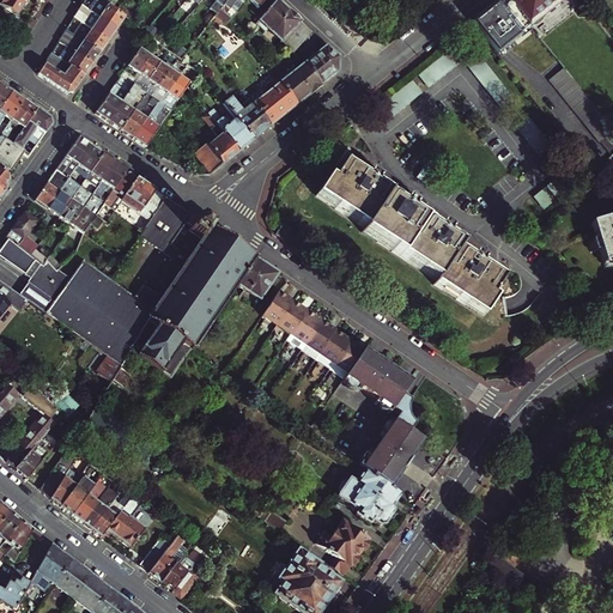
[(0,0),(0,4),(17,16),(24,4),(26,5),(28,0),(0,0)]
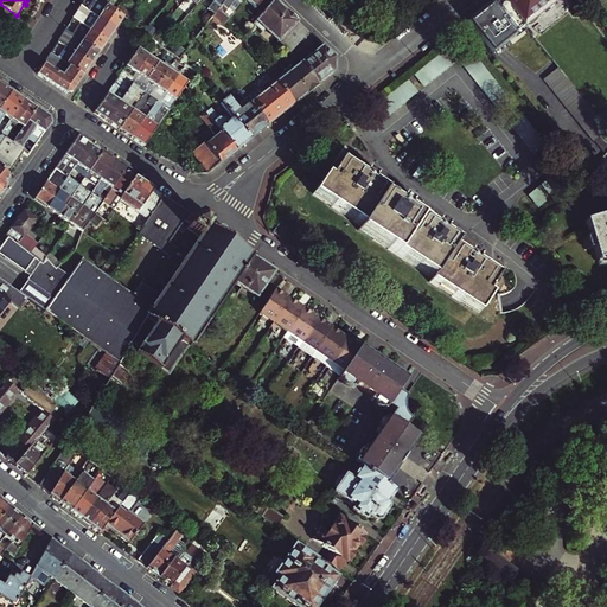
[(100,1),(96,0),(83,0),(80,6),(114,30),(122,18),(114,12),(100,1)]
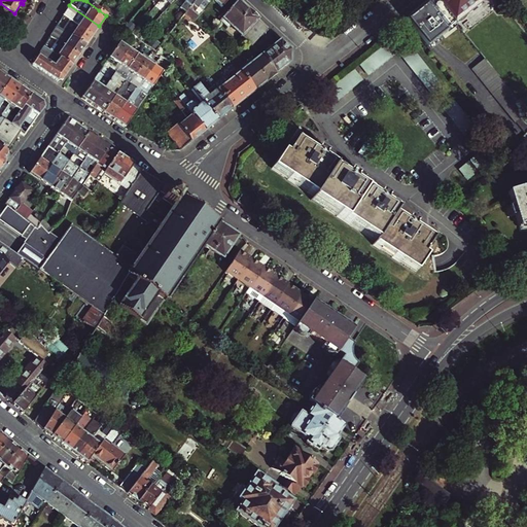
[(102,6),(94,0),(86,0),(86,1),(99,10),(102,6)]
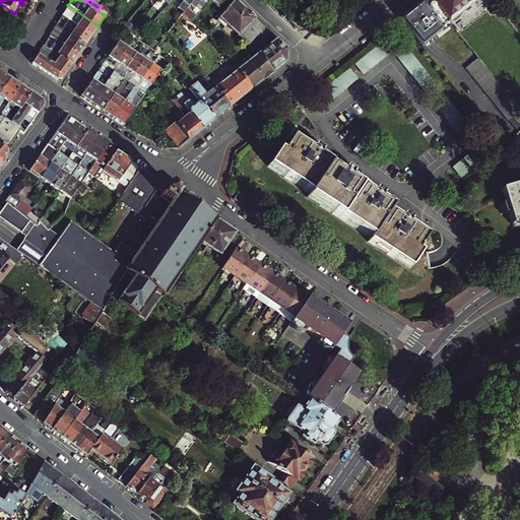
[(182,13),(191,0),(183,0),(176,9),(181,14),(182,13)]
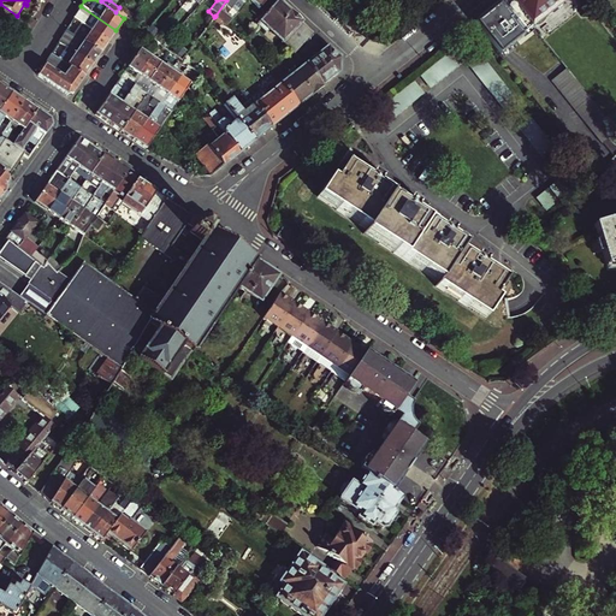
[(235,0),(241,0),(243,1),(244,0),(250,0),(265,15),(277,0),(226,0),(215,16),(221,22),(226,25),(232,17),(227,13),(235,0)]
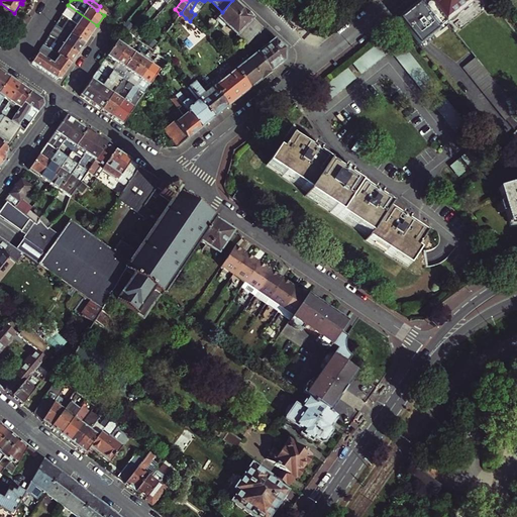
[(237,35),(244,26),(252,18),(233,0),(232,0),(222,12),(216,19),(224,27),(226,25),(237,35)]
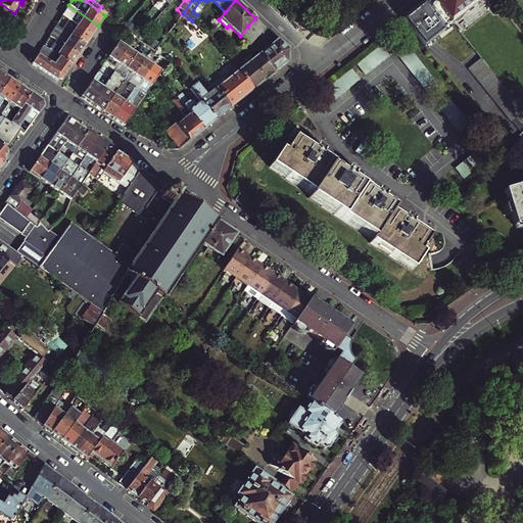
[(434,0),(428,0),(405,20),(424,44),(452,21),(434,0)]
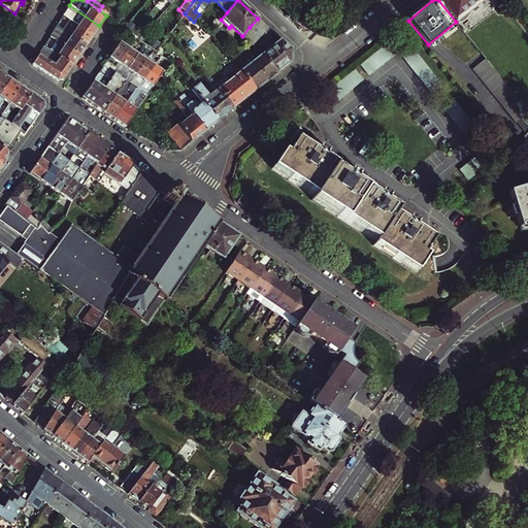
[(438,0),(456,22),(458,21),(459,23),(468,15),(467,13),(483,0),(438,0)]
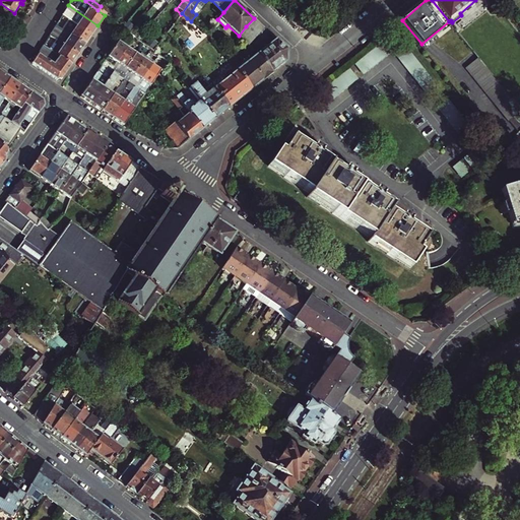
[(98,25),(68,5),(62,15),(69,20),(91,36),(98,25)]
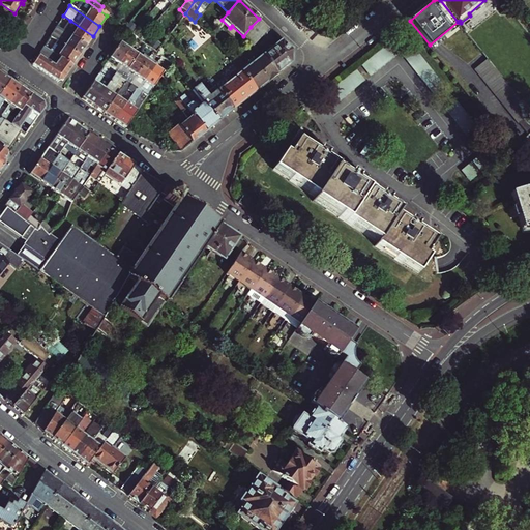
[(114,15),(102,6),(99,10),(107,16),(111,19),(114,15)]
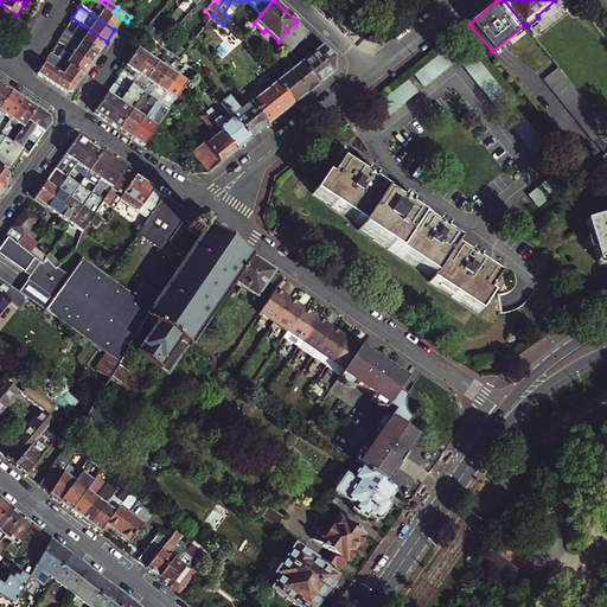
[(211,17),(208,21),(215,26),(218,21),(212,16),(211,17)]
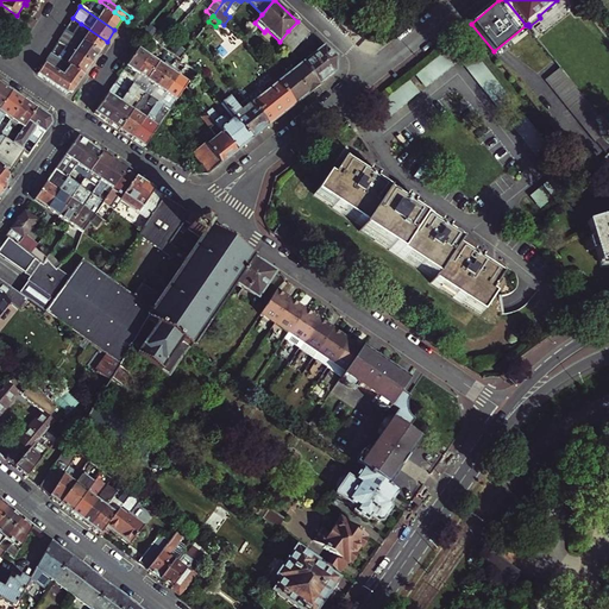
[(290,52),(300,42),(309,32),(297,22),(288,31),(280,42),(290,52)]
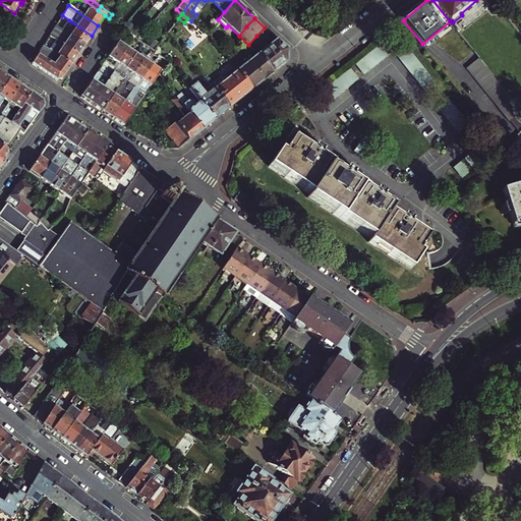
[(69,20),(62,31),(84,45),(92,36),(69,20)]
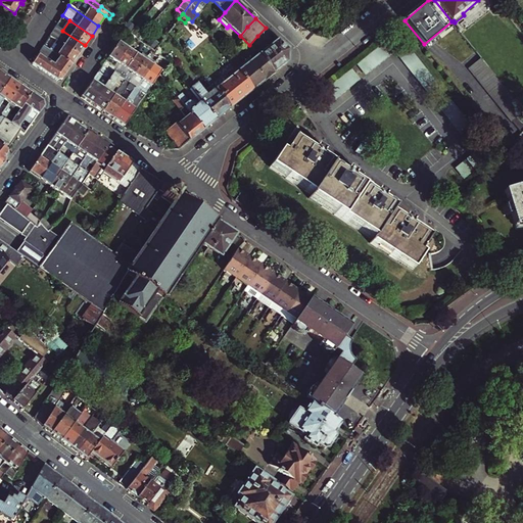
[(85,45),(62,31),(55,26),(49,36),(55,40),(79,55),(85,45)]
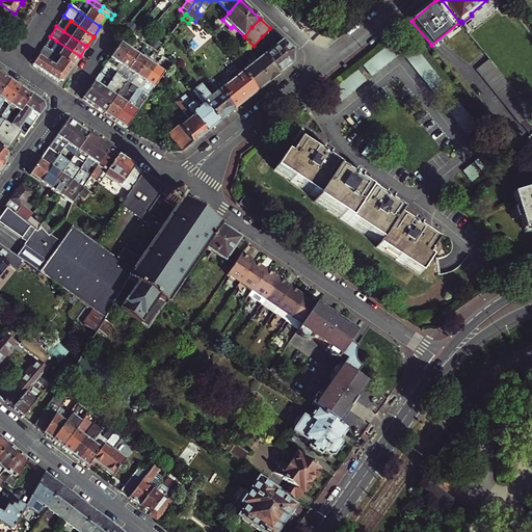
[(137,37),(131,33),(128,31),(124,37),(132,44),(137,37)]
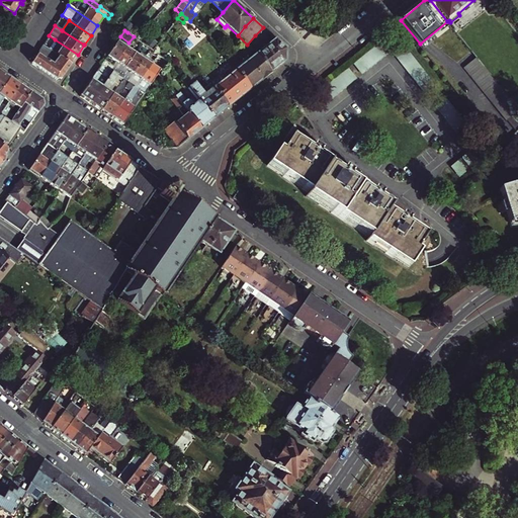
[(141,33),(136,38),(142,42),(146,37),(141,33)]
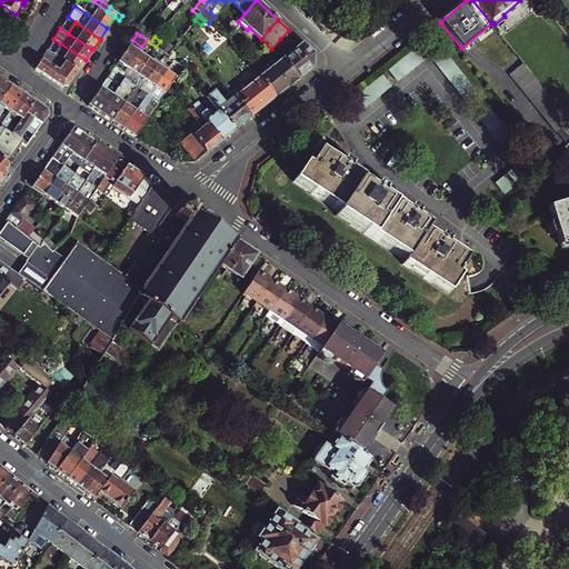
[(58,58),(65,62),(78,71),(86,60),(60,43),(58,47),(61,49),(56,57),(58,58)]
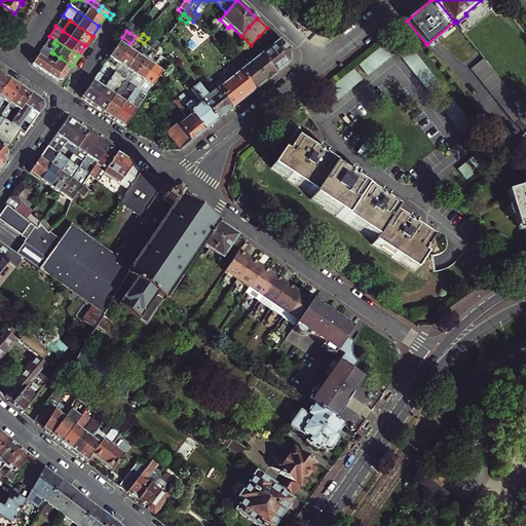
[(261,54),(275,73),(290,62),(291,49),(280,40),(261,54)]
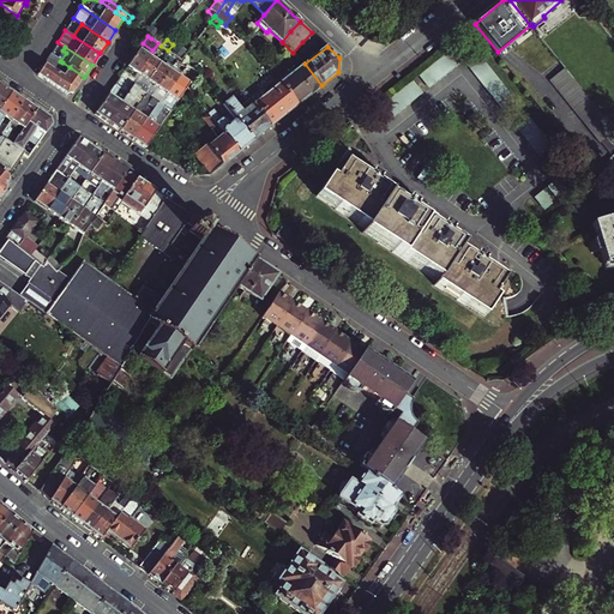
[(138,49),(120,77),(127,82),(124,85),(126,86),(128,83),(131,84),(138,74),(149,56),(138,49)]
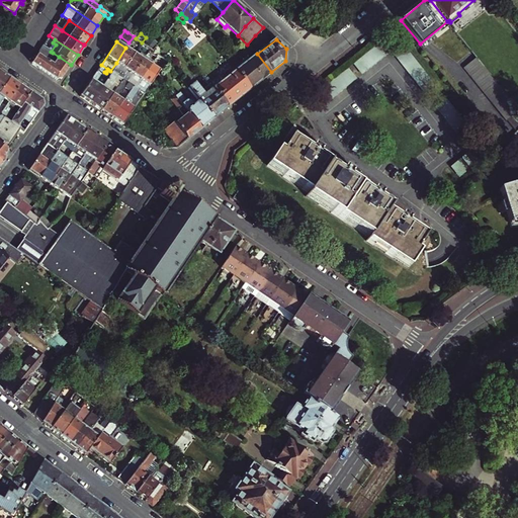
[(151,41),(147,47),(150,49),(152,51),(156,46),(151,41)]
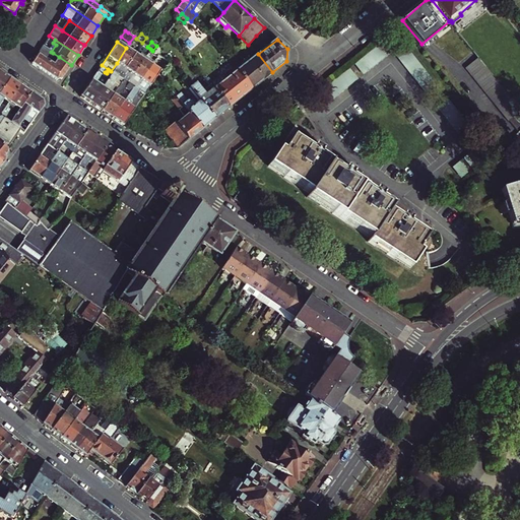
[(52,55),(53,53),(51,52),(43,46),(31,63),(56,80),(61,80),(71,65),(59,57),(53,65),(44,58),(48,53),(52,55)]
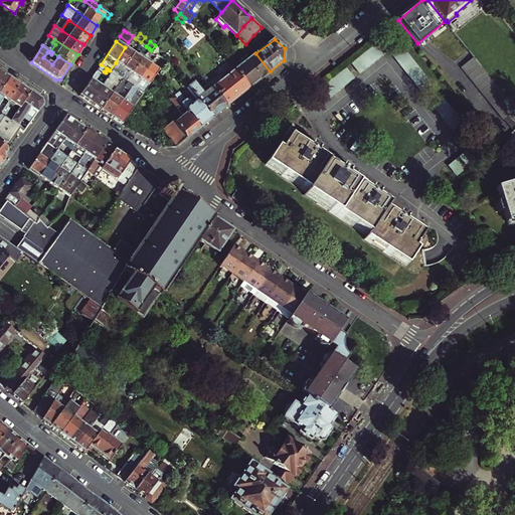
[(134,53),(125,47),(116,62),(124,68),(134,53)]
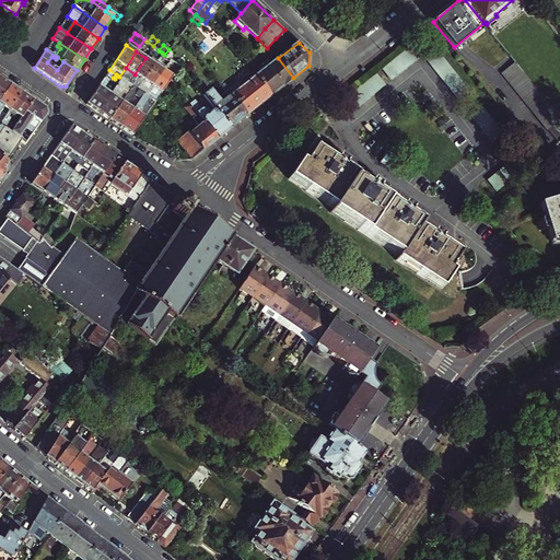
[(399,73),(415,61),(407,51),(392,62),(399,73)]
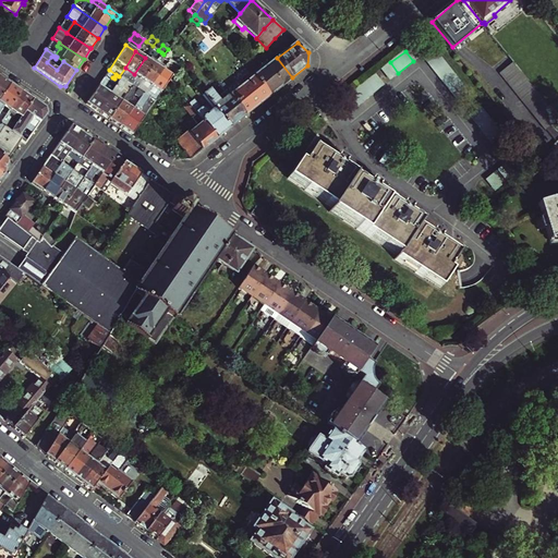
[(440,51),(428,59),(449,89),(460,83),(440,51)]
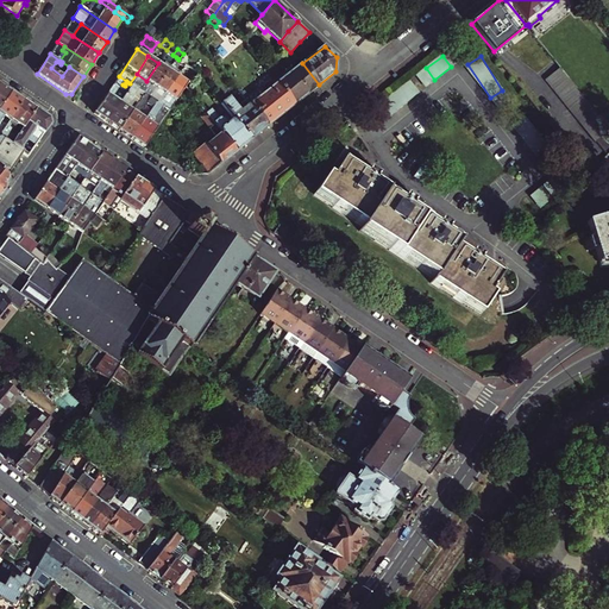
[(158,63),(146,81),(156,87),(168,70),(158,63)]
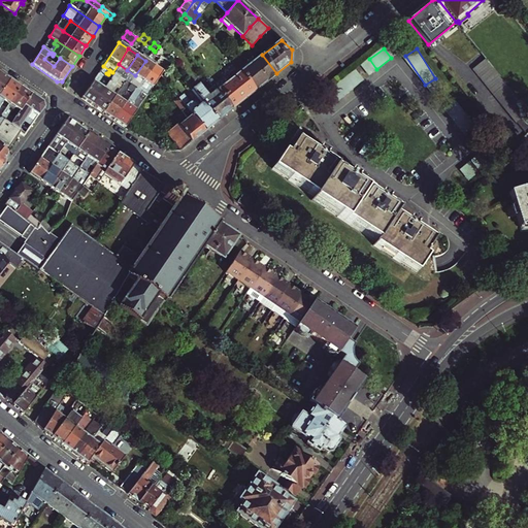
[(238,70),(240,72),(256,91),(276,73),(262,55),(250,65),(248,63),(238,70)]
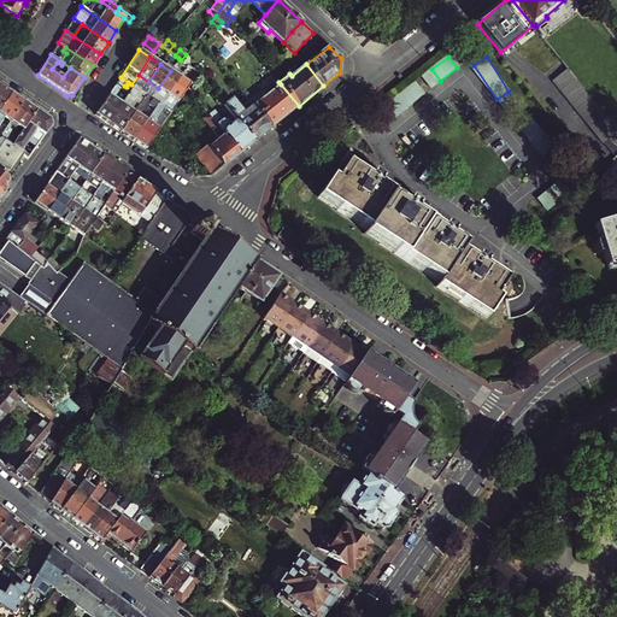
[(554,81),(604,144),(616,133),(616,130),(568,69),(554,81)]
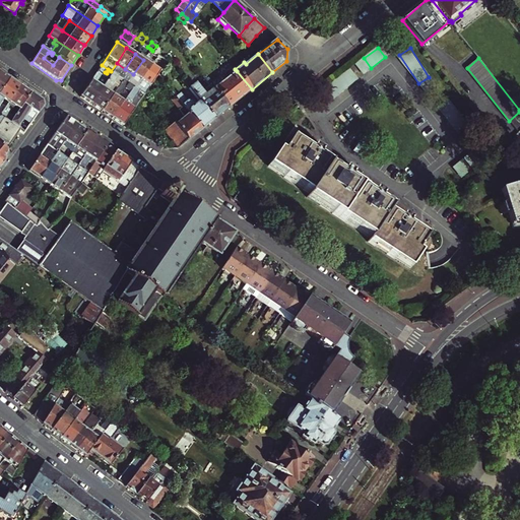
[(143,60),(133,74),(128,82),(129,83),(134,86),(139,78),(142,80),(151,65),(143,60)]
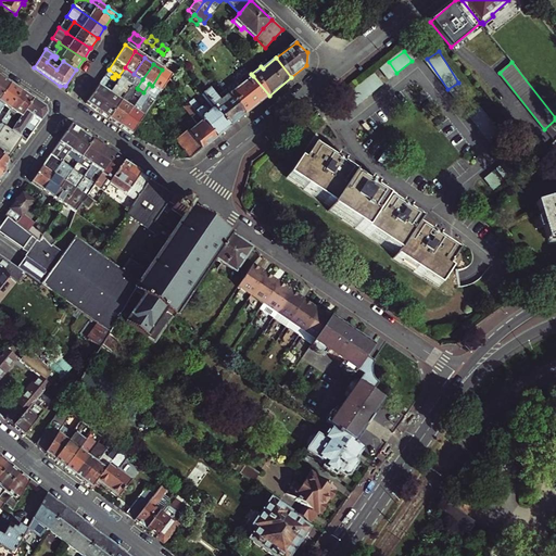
[(115,74),(109,70),(86,103),(98,112),(110,95),(101,89),(104,85),(108,85),(112,77),(115,74)]
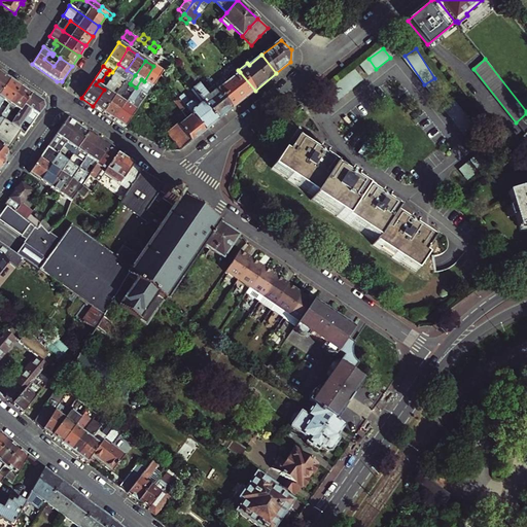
[(153,66),(144,81),(152,86),(162,72),(153,66)]
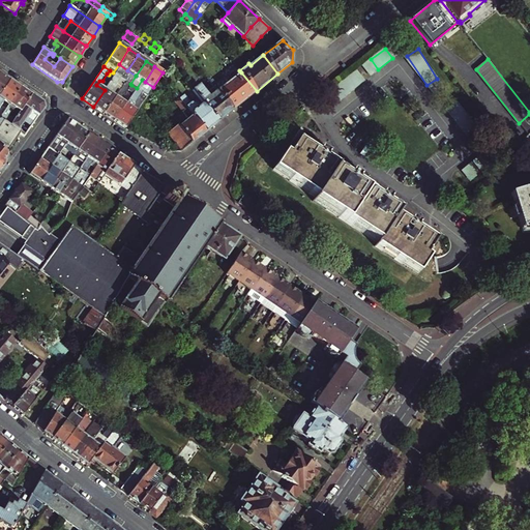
[(241,72),(217,92),(233,111),(257,91),(241,72)]
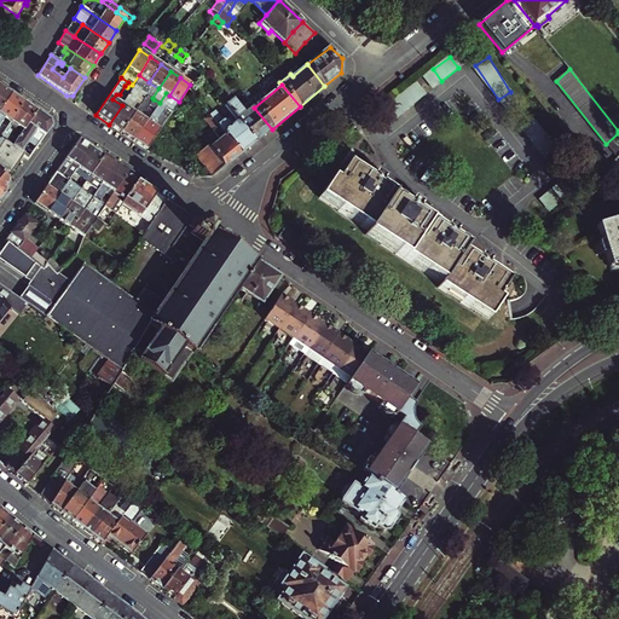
[(0,109),(11,94),(0,86),(0,109)]
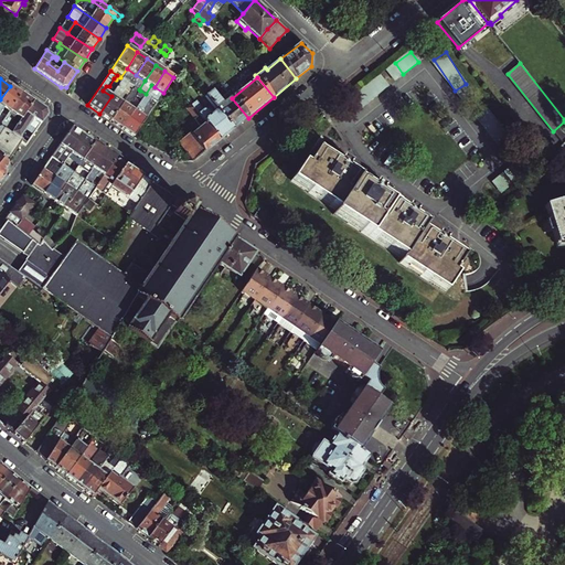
[(124,89),(130,94),(132,91),(134,92),(137,88),(130,84),(123,78),(120,83),(112,96),(99,114),(112,121),(123,104),(117,99),(124,89)]
